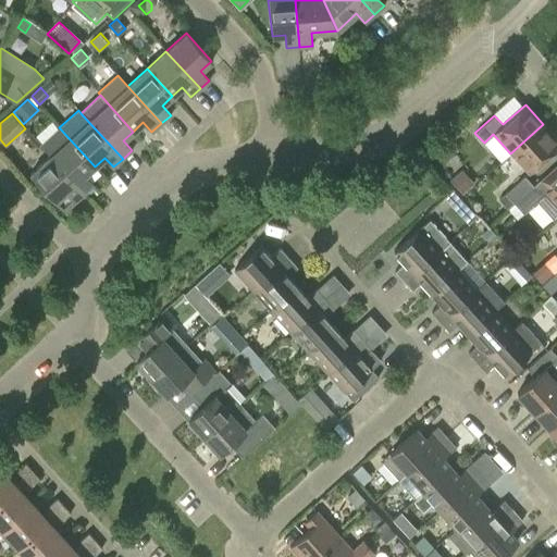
[(556,146),(556,139),(543,124),(510,153),(528,172),(556,146)]
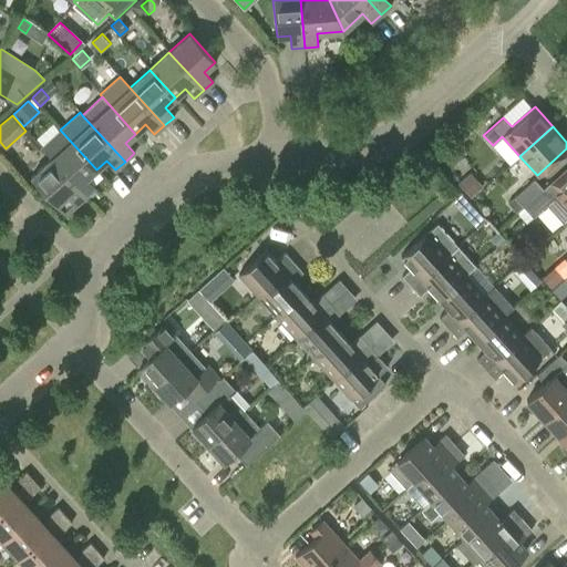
[(86,178),(96,169),(60,130),(40,147),(51,158),(85,197),(95,188),(86,178)]
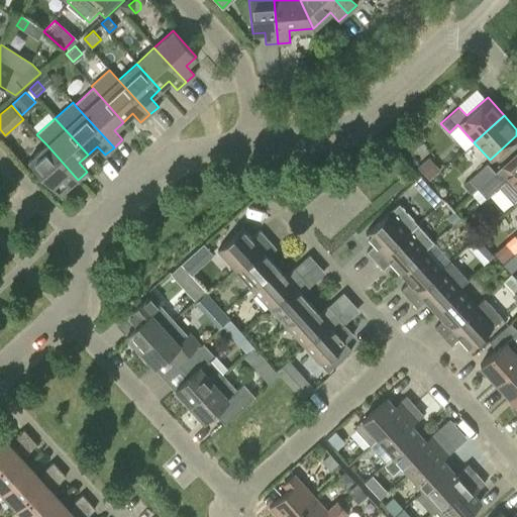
[(27,162),(60,196),(78,180),(46,144),(27,162)]
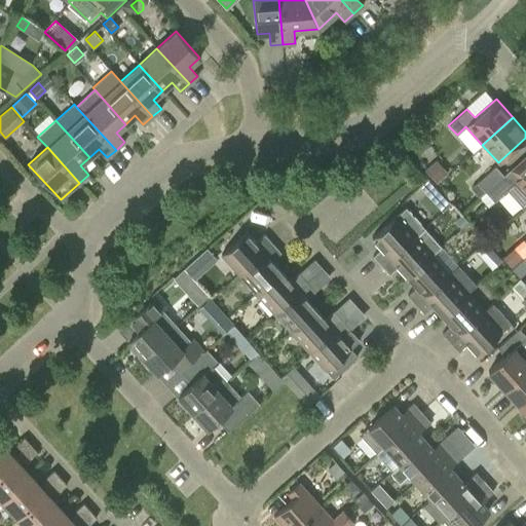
[(433,159),(422,170),(434,181),(444,171),(433,159)]
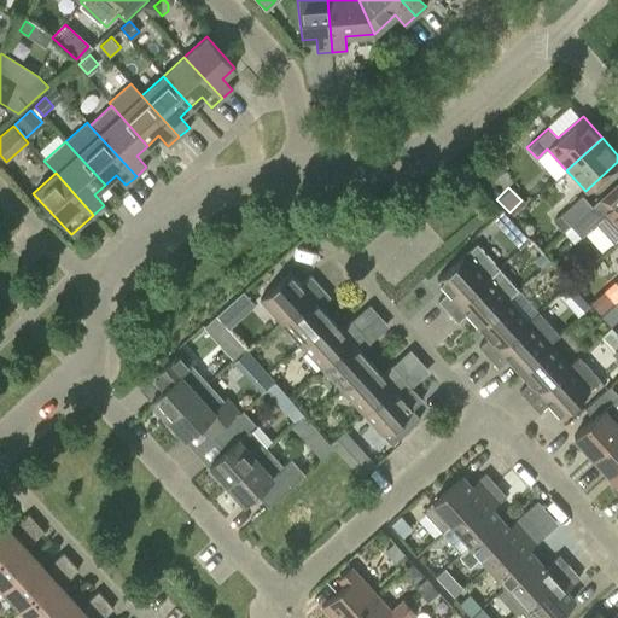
[(563,232),(570,226),(592,207),(581,196),(553,221),(563,232)]
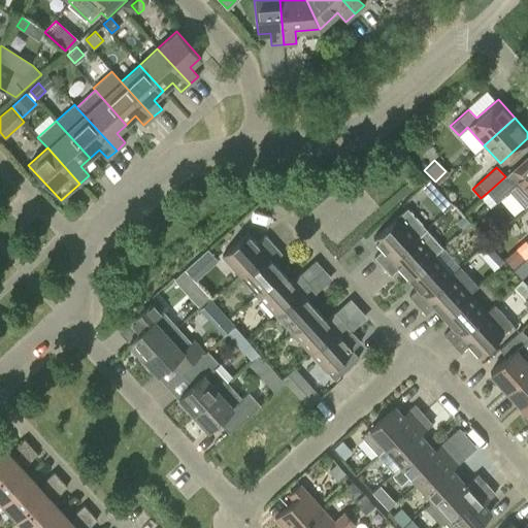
[(527,171),(517,182),(527,194),(527,171)]
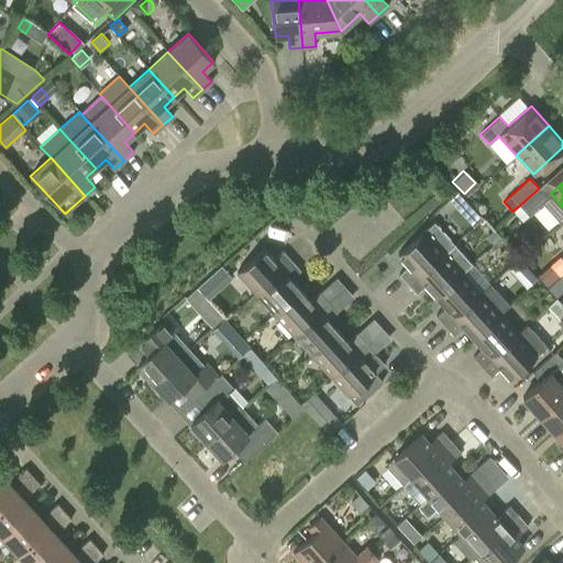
[(548,198),(539,188),(519,206),(529,216),(548,198)]
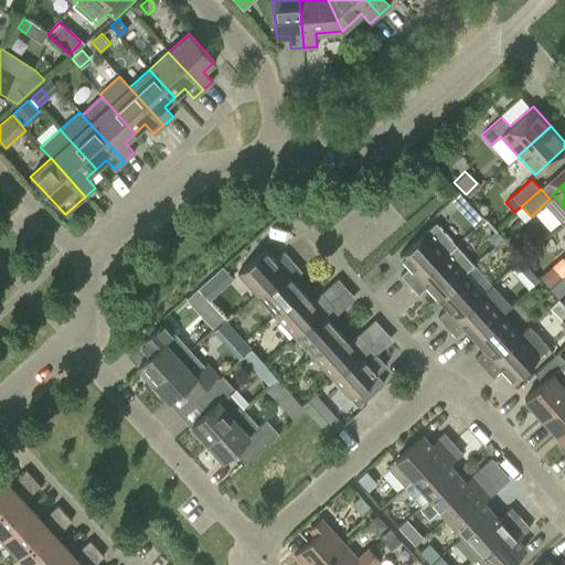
[(450,200),(460,212),(470,203),(459,191),(450,200)]
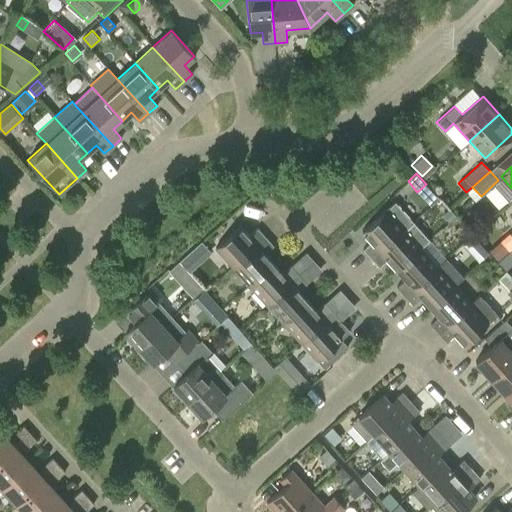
[(362,249),(370,258),(412,221),(394,202),(386,210),(361,232),(371,242),(362,249)]
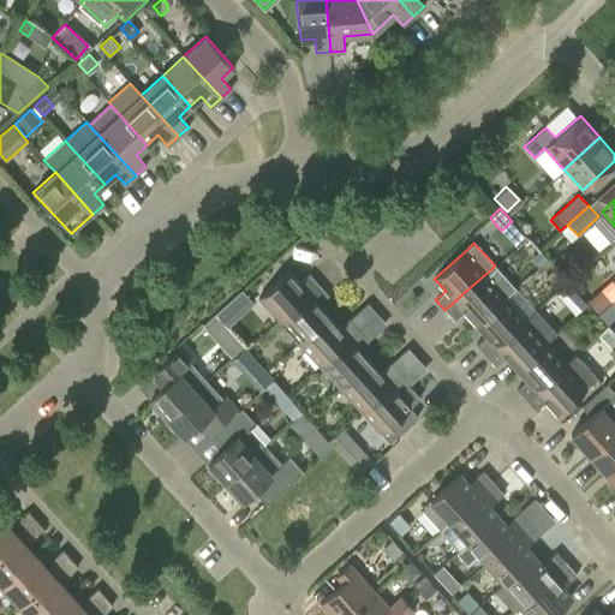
[(547,260),(539,251),(532,257),(539,266),(547,260)]
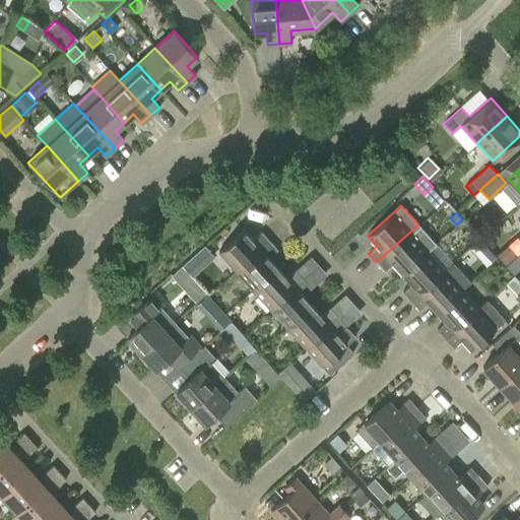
[(427,251),(436,243),(418,224),(376,262),(384,271),(393,264),(402,273),(427,251)]
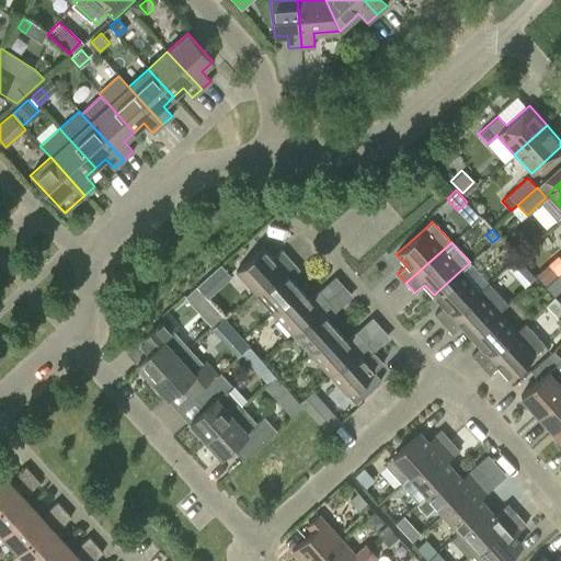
[(236,271),(254,292),(290,260),(282,250),(272,259),(262,247),(236,271)]
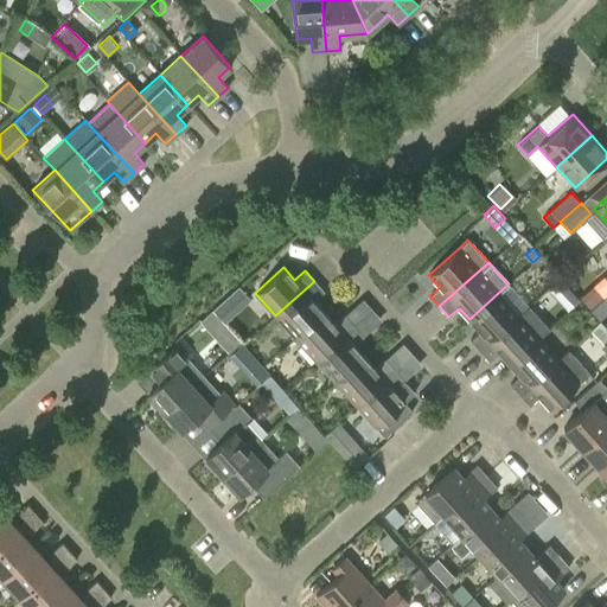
[(314,281),(275,315),(295,338),(324,312),(313,300),(324,292),(314,281)]
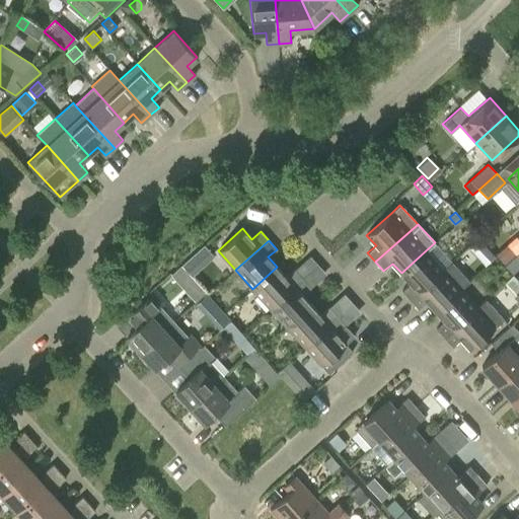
[(470,248),(474,253),(484,244),(479,240),(470,248)]
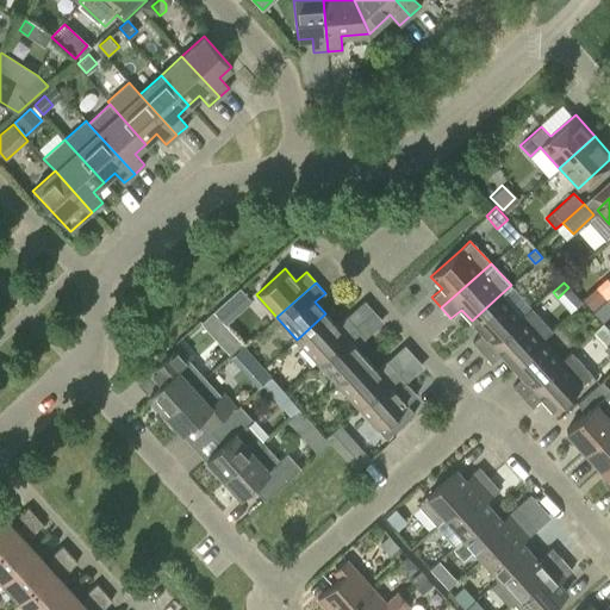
[(481,353),(521,317),(500,294),(472,321),(481,332),(472,342),(481,353)]
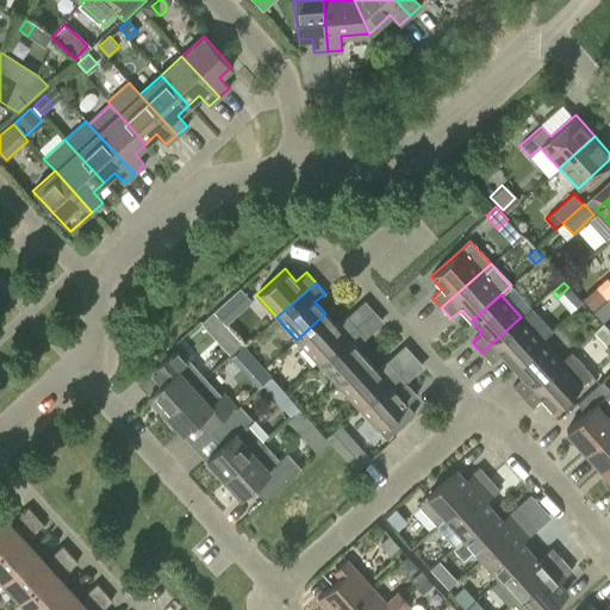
[(236,311),(226,299),(213,311),(224,322),(236,311)]
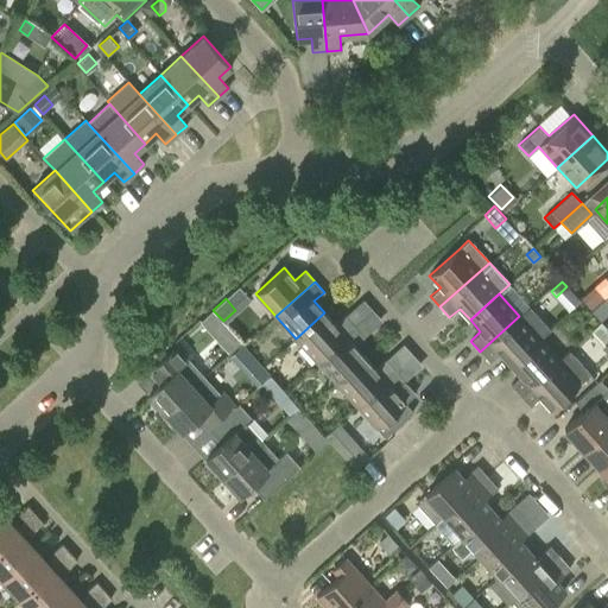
[(500,353),(510,365),(539,339),(549,329),(529,306),(519,316),(480,352),(489,362),(500,353)]
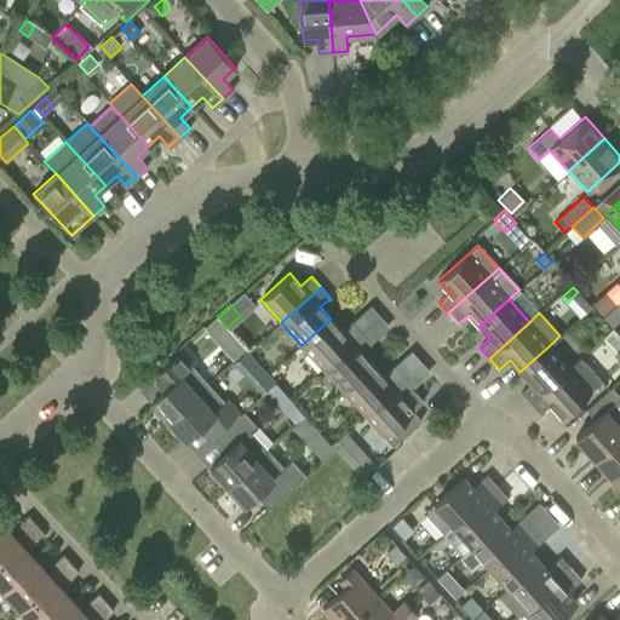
[(206,326),(205,327),(216,338),(227,327),(217,316),(217,317),(206,326)]
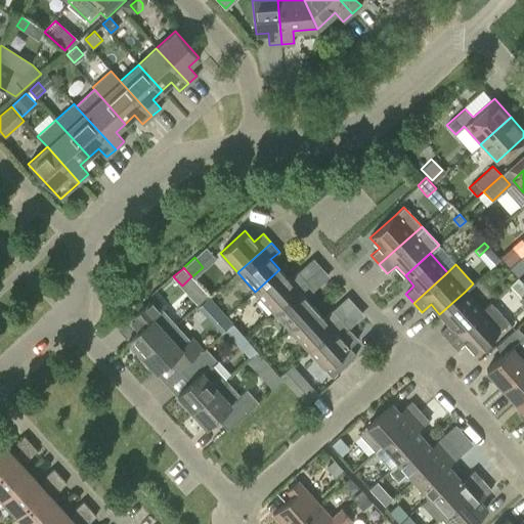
[(279,269),(255,292),(272,311),(306,280),(298,271),(289,279),(279,269)]
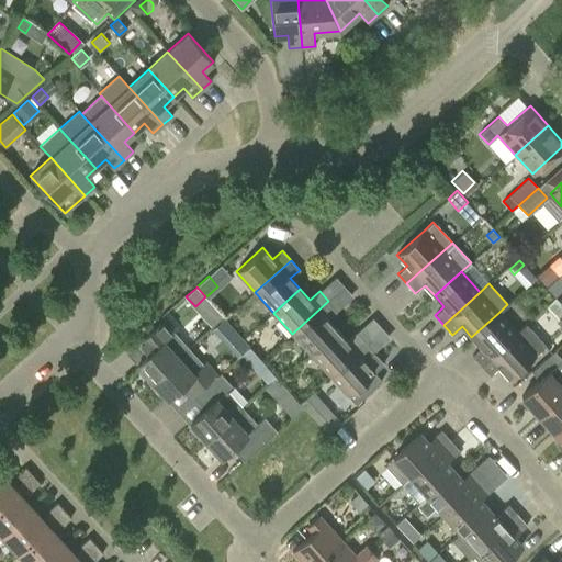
[(328,301),(292,334),(311,355),(337,330),(327,319),(337,311),(328,301)]
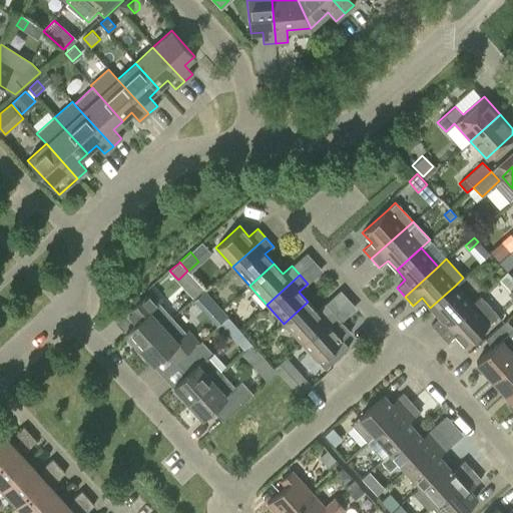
[(439,334),(471,305),(455,286),(430,308),(439,317),(431,325),(439,334)]
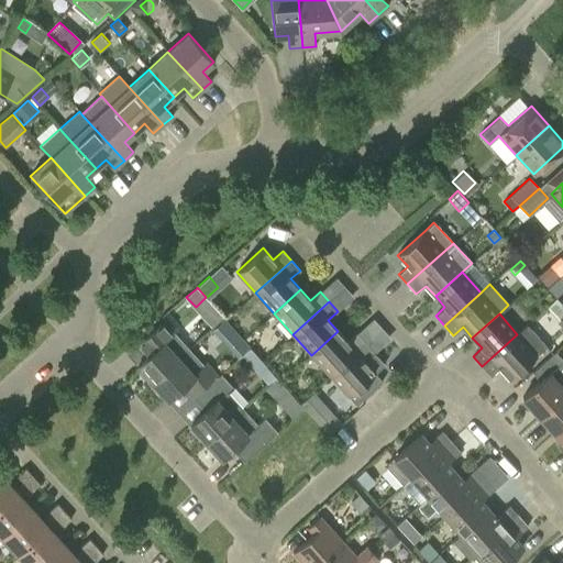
[(136,345),(145,356),(136,365),(152,382),(189,349),(174,332),(176,330),(166,319),(136,345)]
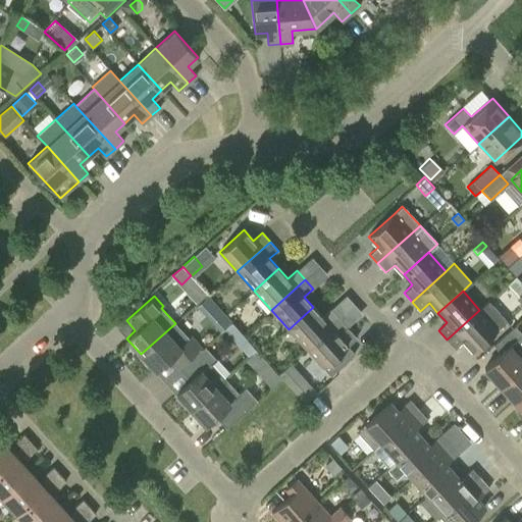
[(488,302),(479,310),(447,340),(455,349),(463,341),(473,352),(498,329),(506,321),(488,302)]
